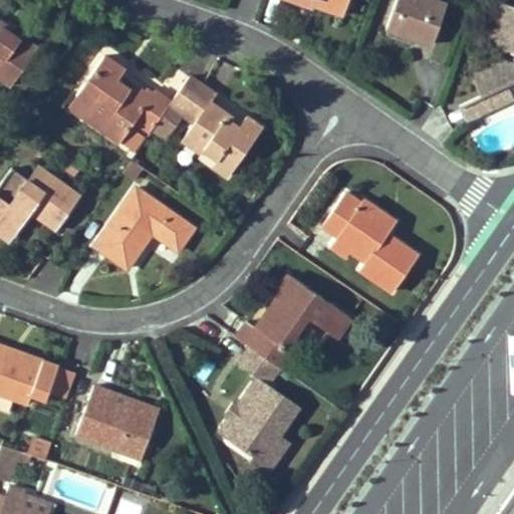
[(315,0),(314,4),(344,14),(349,0),(315,0)]
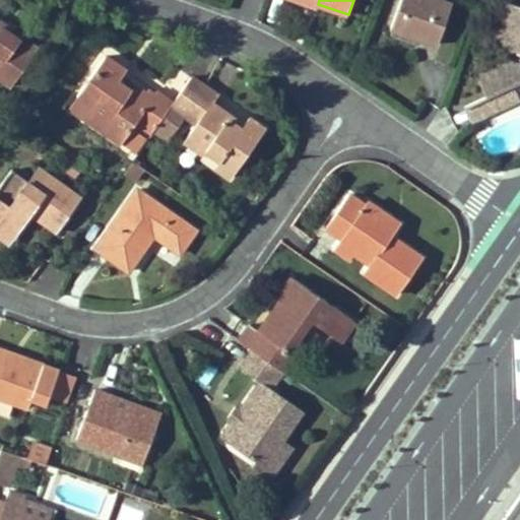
[(445,0),(401,0),(392,27),(439,45),(454,3),(445,0)]
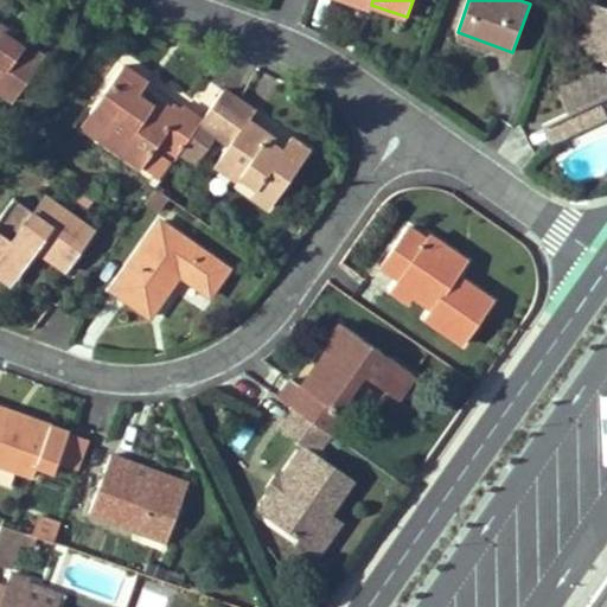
[(567,78),(561,95),(569,113),(555,120),(562,139),(606,117),(606,114),(601,98),(606,96),(606,5),(590,0),(589,0),(579,31),(596,37),(589,52),(590,53),(596,57),(600,57),(596,69),(593,66),(567,78)]
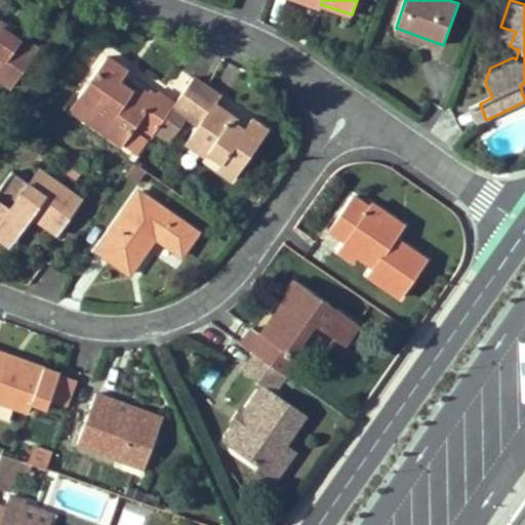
[(23,37),(21,40),(16,44),(0,32),(0,27),(0,26),(0,25),(0,78),(13,87),(40,49),(23,37)]
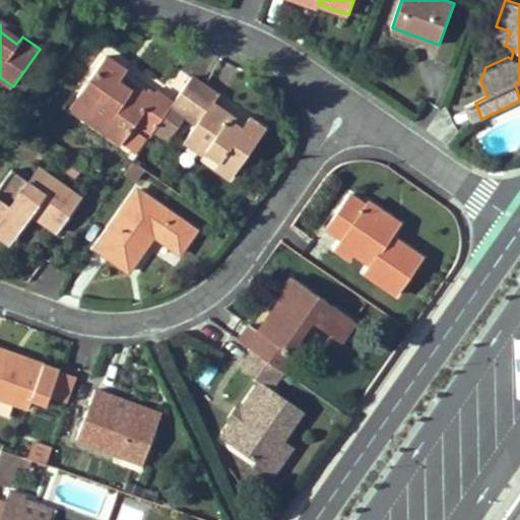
[(0,26),(0,31),(16,44),(20,40),(0,25),(0,26)]
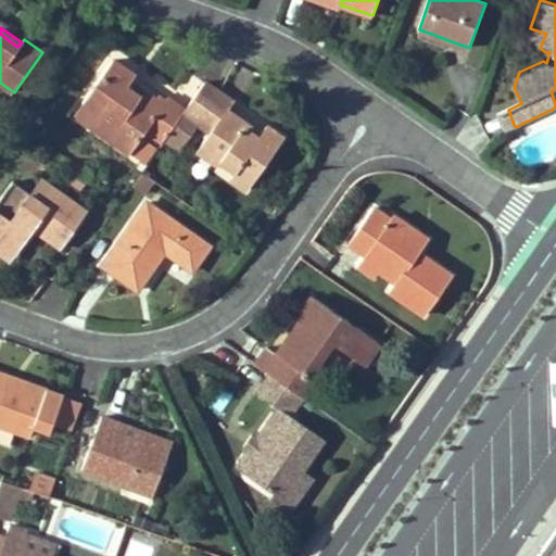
[(530,28),(540,48),(546,34),(530,28)]
